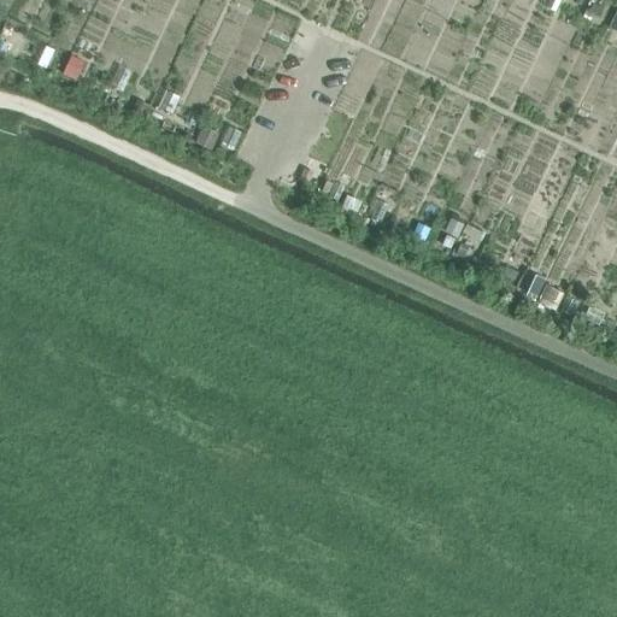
[(593,6),(589,13),(600,18),(604,11),(593,6)]
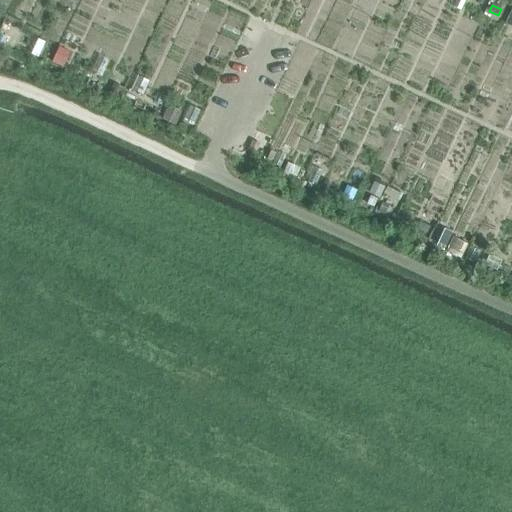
[(56,52),(51,63),(62,68),(67,57),(56,52)]
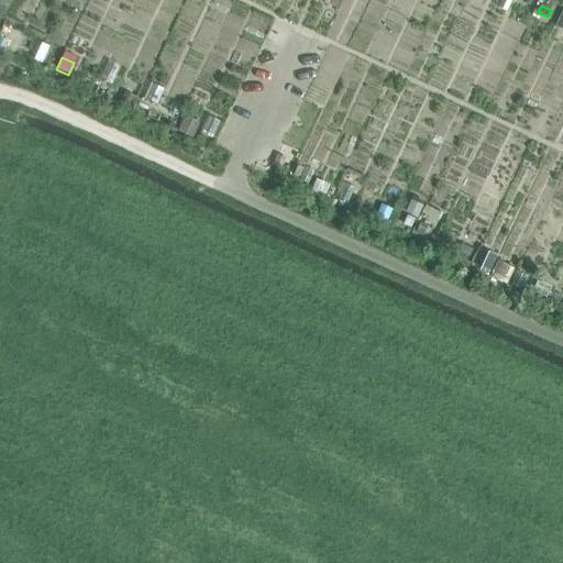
[(125,94),(121,101),(132,106),(135,98),(125,94)]
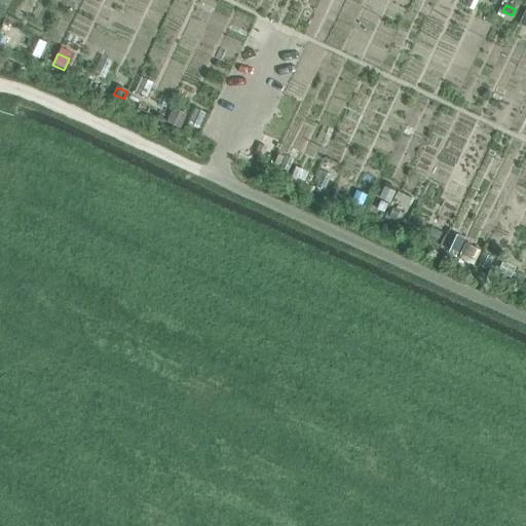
[(173,109),(167,120),(180,126),(185,115),(173,109)]
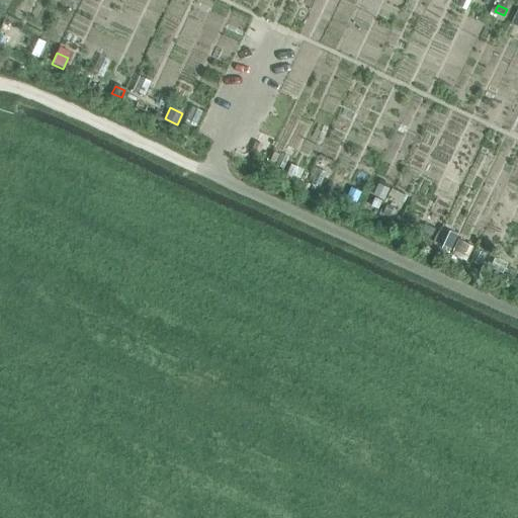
[(255,143),(251,153),(258,156),(262,147),(255,143)]
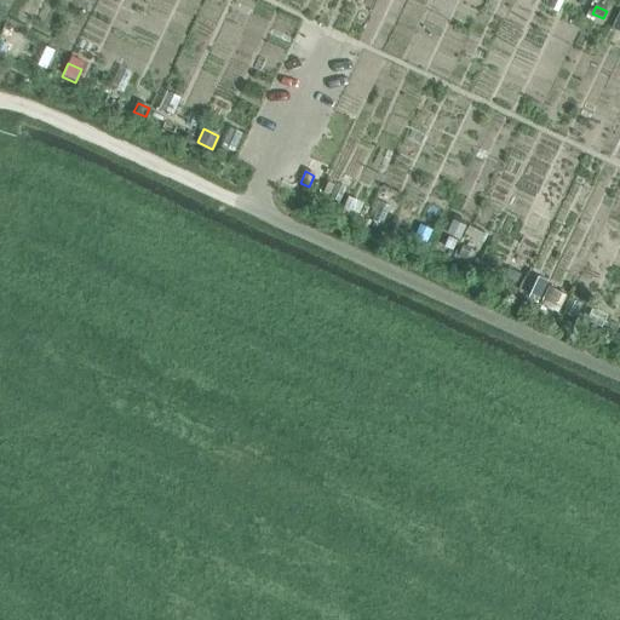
[(327,183),(322,193),(328,196),(333,185),(327,183)]
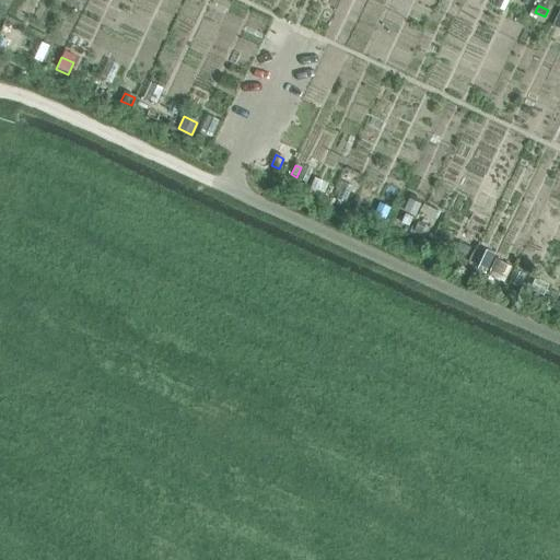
[(413,197),(405,214),(415,219),(423,201),(413,197)]
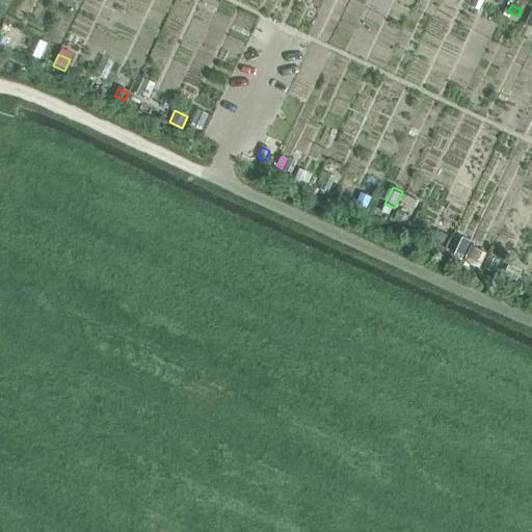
[(338,188),(335,196),(341,200),(345,191),(338,188)]
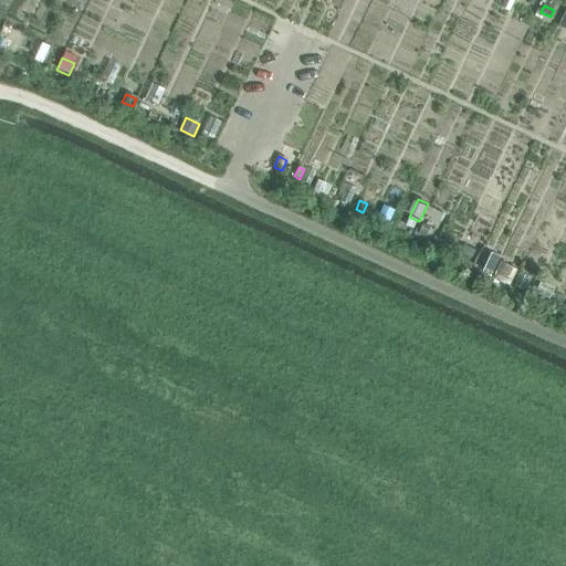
[(422,224),(417,234),(425,239),(430,229),(422,224)]
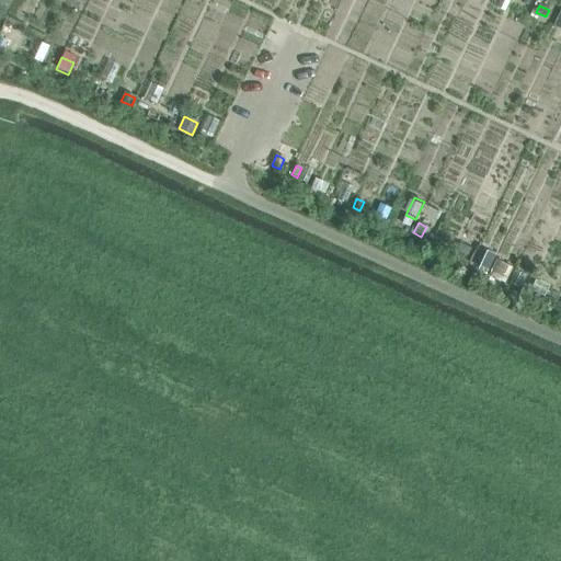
[(461,243),(457,252),(467,256),(470,249),(461,243)]
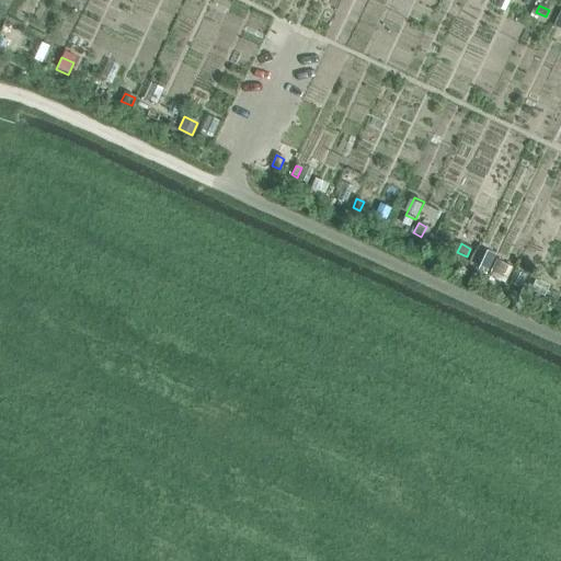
[(487,251),(479,266),(487,271),(494,254),(487,251)]
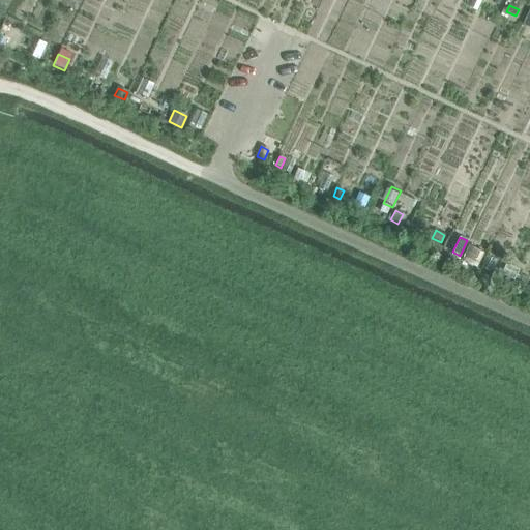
[(469,245),(462,261),(477,268),(484,253),(469,245)]
